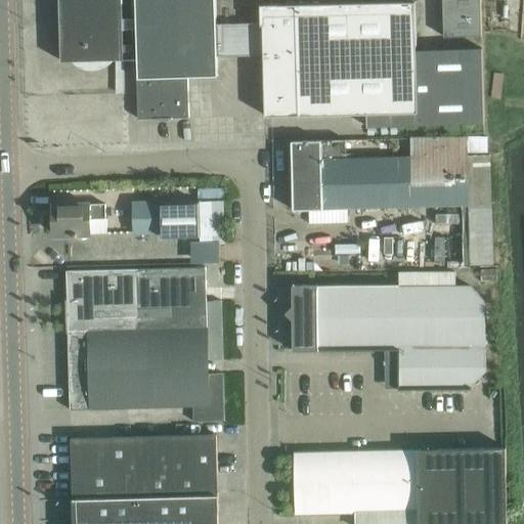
[(58,0),(61,61),(124,59),(124,58),(133,58),(133,56),(132,45),(123,45),(123,31),(137,30),(136,19),(122,19),(121,0),(58,0)]
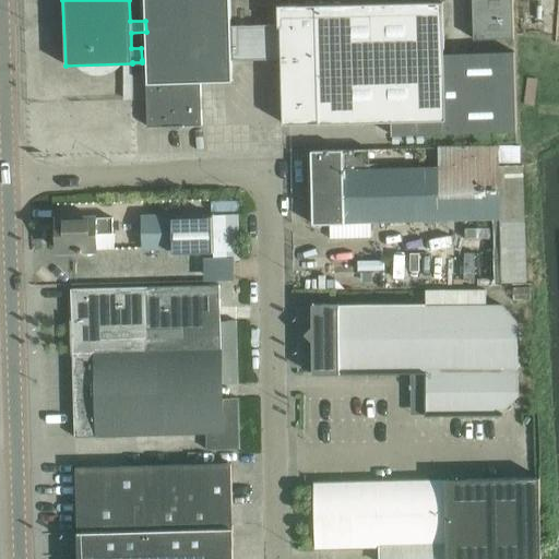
[(229,0),(144,0),(145,21),(146,32),(146,60),(147,83),(146,83),(147,127),(165,127),(166,128),(183,127),(185,126),(202,126),(201,83),(233,82),(232,64),(232,60),(230,28),(230,26),(230,7),(229,0)]
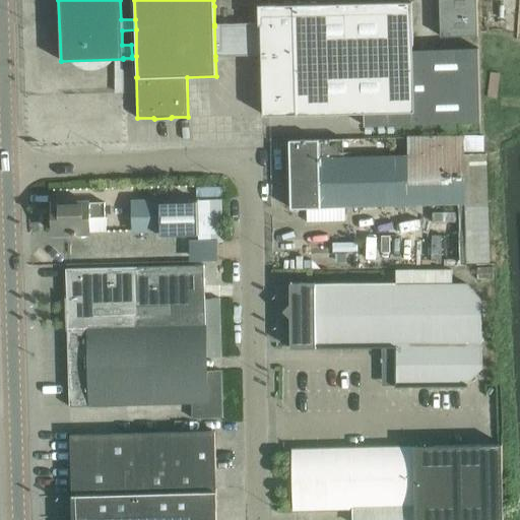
[(439,0),(441,37),(478,36),(476,0),(439,0)]
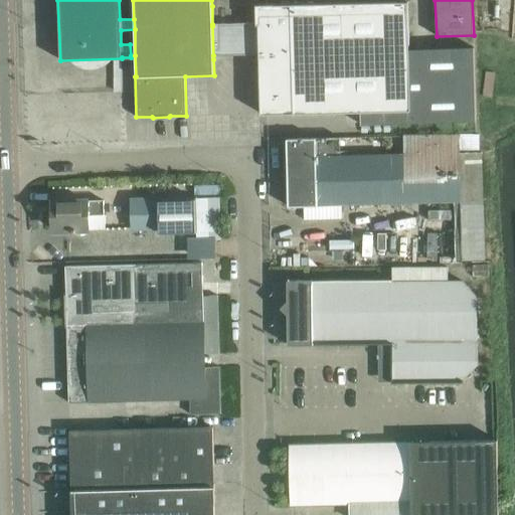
[(256,25),(212,26),(213,55),(213,59),(260,58),(262,115),(361,112),(361,125),(476,121),(474,48),(409,50),(408,1),(256,5),(256,25)]
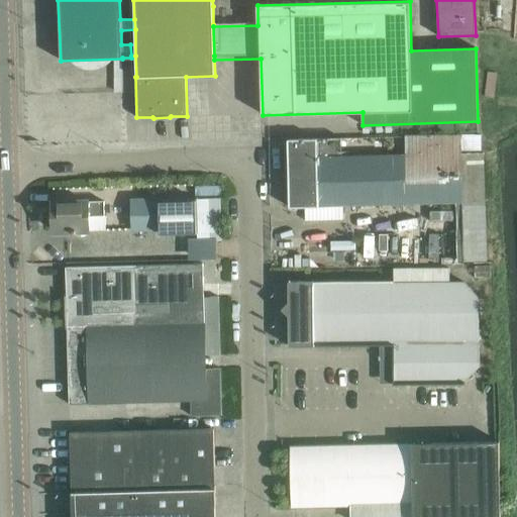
[(317,138),(289,139),(290,207),(310,206),(462,202),(460,135),(406,136),(406,156),(342,157),(341,138),(317,138)]
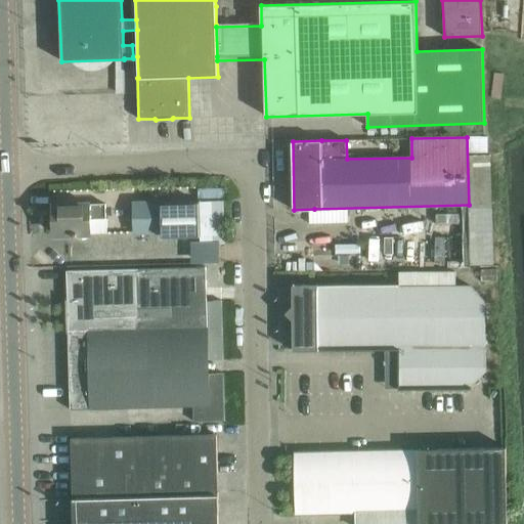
[(223,201),(134,204),(135,232),(162,232),(163,237),(199,236),(200,245),(224,244),(223,201)]
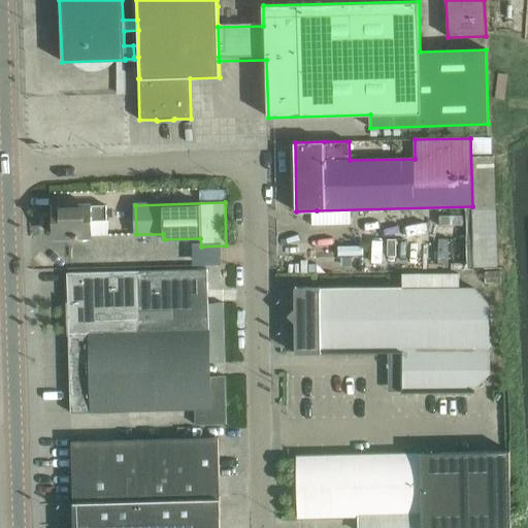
[(91,221),(106,220),(106,206),(55,207),(56,236),(76,236),(91,235),(91,221)]
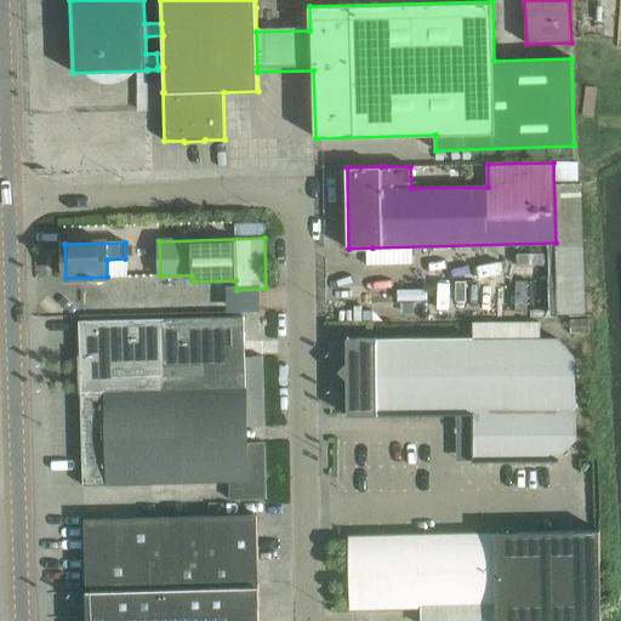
[(80,368),(75,368),(77,422),(81,422),(83,485),(229,482),(229,500),(257,500),(263,499),(266,499),(265,443),(248,443),(248,427),(265,427),(265,426),(263,357),(262,357),(245,357),(244,317),(79,322),(80,368)]
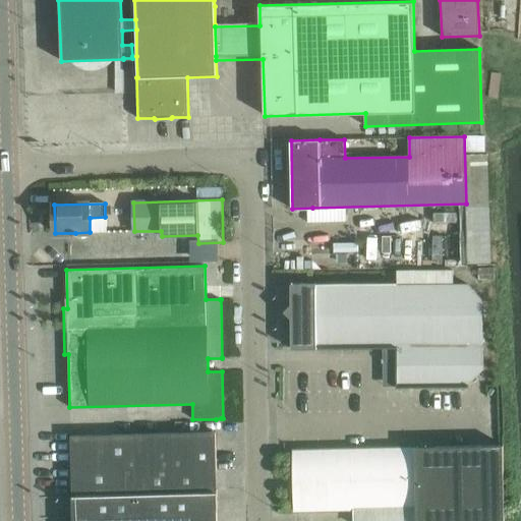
[(453,270),(397,271),(398,285),(453,284),(453,270)]
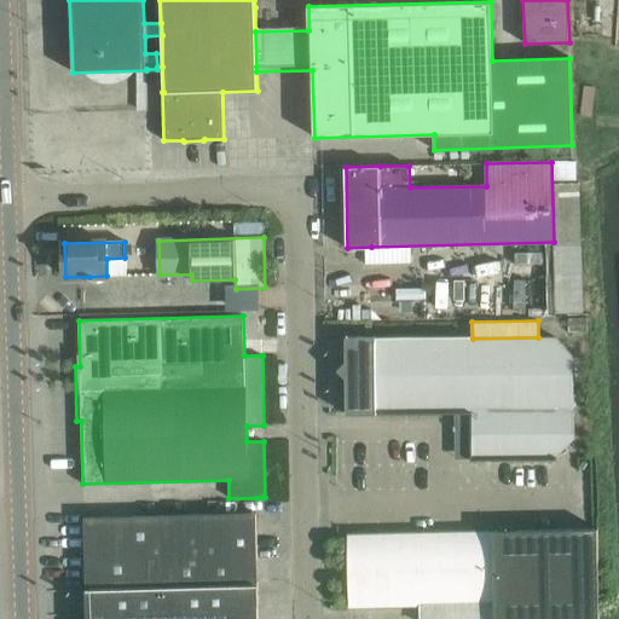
[(472,429),(472,461),(556,457),(574,439),(573,356),(555,337),(538,337),(473,339),(374,340),(374,337),(346,337),(346,415),(450,414),(450,420),(461,429),(472,429)]
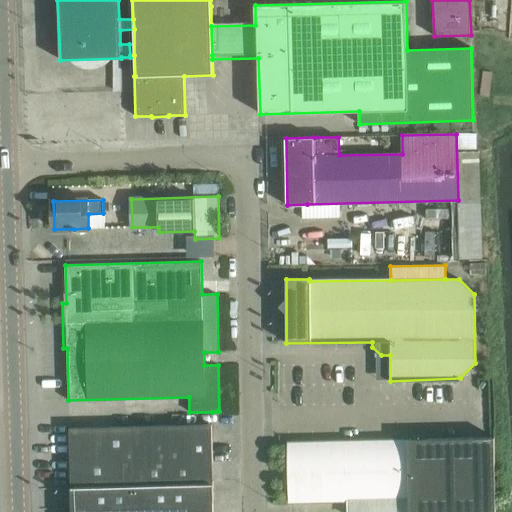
[(72,507),(214,503),(212,425),(70,428),(72,507)]
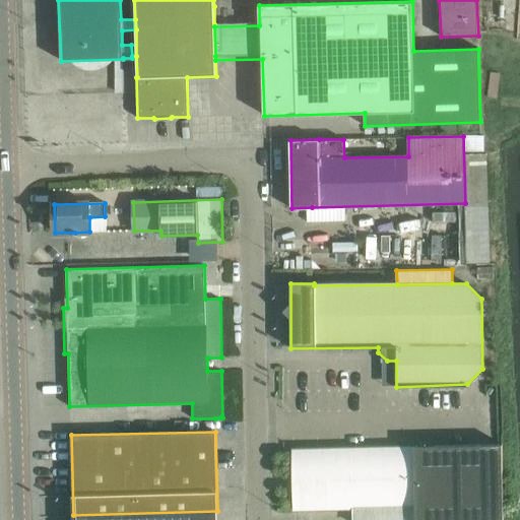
[(415,508),(415,519),(503,519),(502,444),(313,449),(293,450),(295,510),(415,508)]
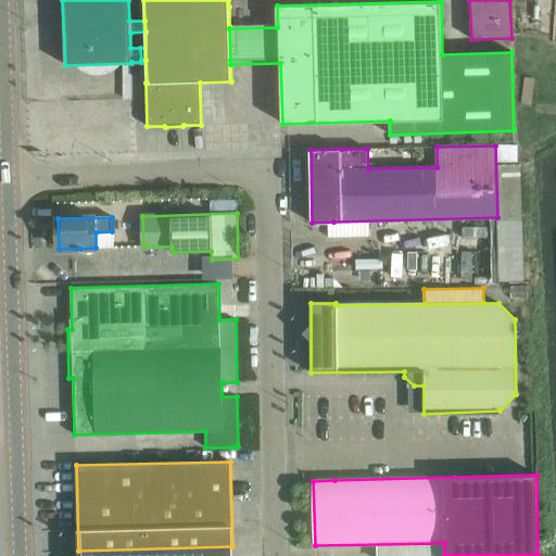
[(232,555),(232,546),(78,551),(77,555),(232,555)]
